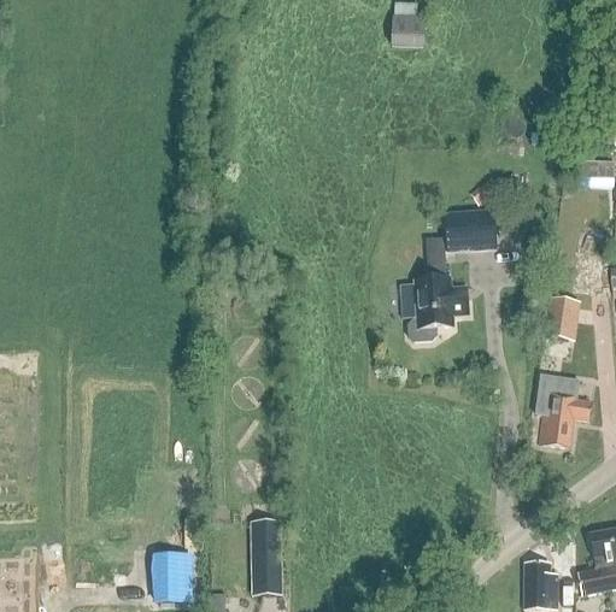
[(423,43),(424,15),(393,15),(392,43),(423,43)]
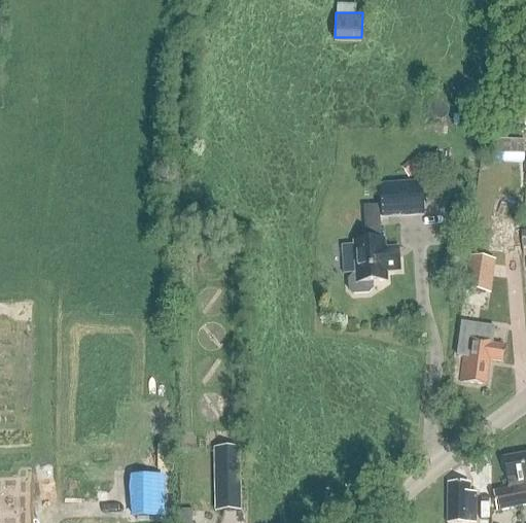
[(428,158),(422,149),(402,165),(409,173),(428,158)]
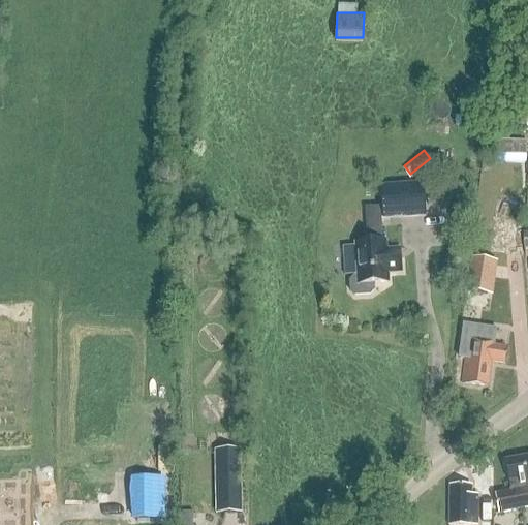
[(381,215),(425,212),(423,181),(381,183),(382,203),(365,204),(367,239),(356,240),(358,272),(353,273),(349,277),(350,287),(354,292),(370,291),(374,286),(374,280),(387,279),(386,269),(401,268),(400,246),(385,247),(385,238),(382,238),(381,215)]
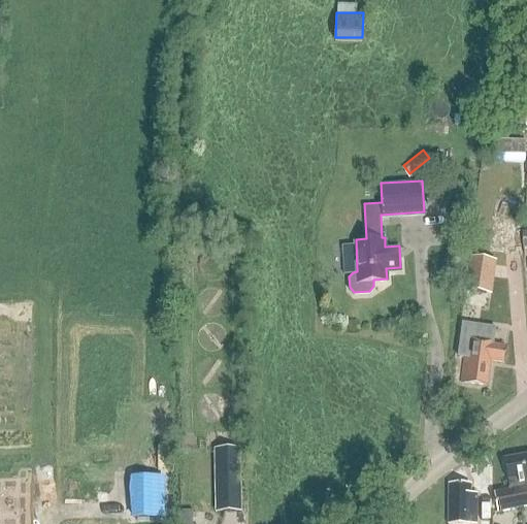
[(445,192),(445,181),(427,183),(427,193),(434,192),(445,192)]
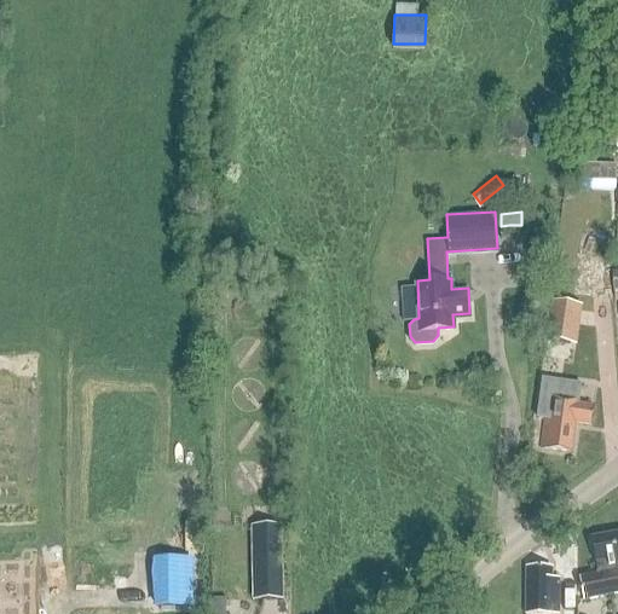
[(548,336),(570,340),(575,302),(553,299),(548,336)]
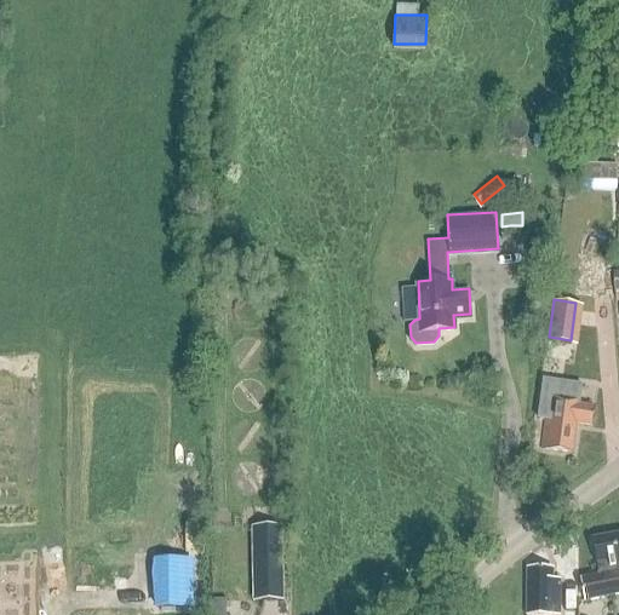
[(539,395),(548,396),(542,444),(572,449),(577,420),(592,423),(595,403),(571,400),(572,384),(542,381),(539,395)]
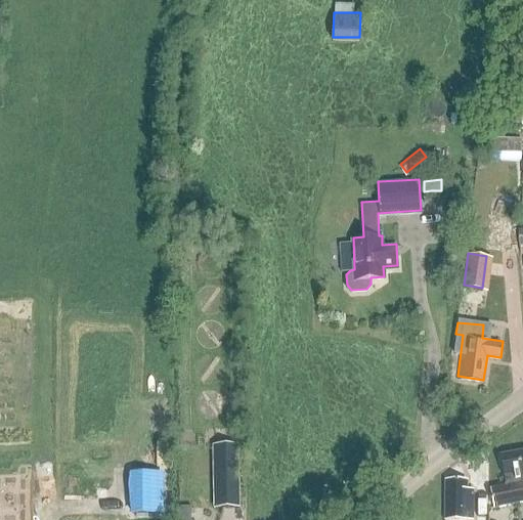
[(214,464),(222,464),(222,505),(238,505),(238,443),(214,443),(214,464)]
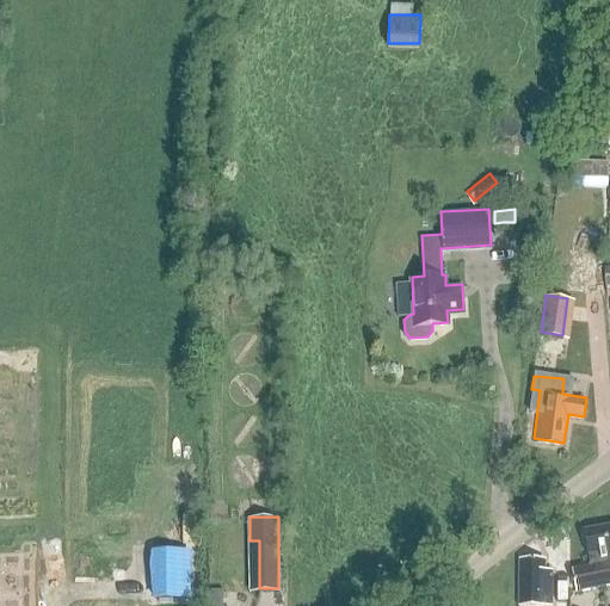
[(609,521),(584,527),(590,563),(572,567),(577,588),(609,581),(609,521)]
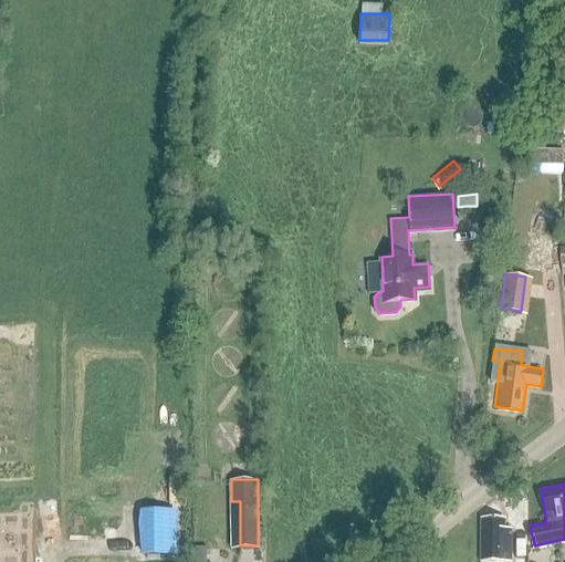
[(175,552),(175,509),(143,510),(143,552),(175,552)]
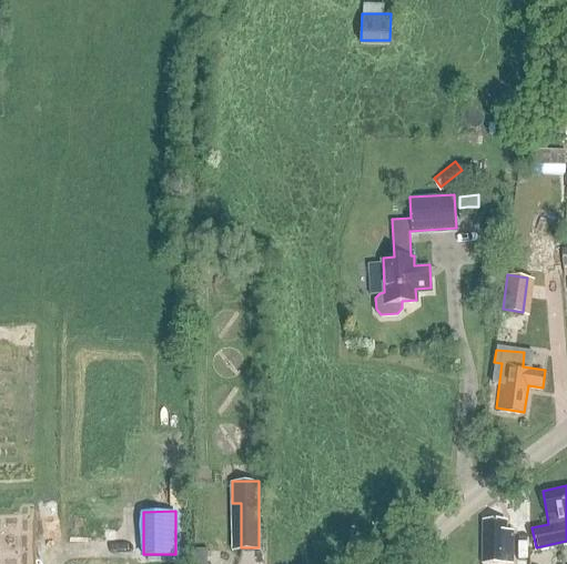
[(506,527),(506,517),(483,517),(483,561),(513,562),(513,527),(506,527)]
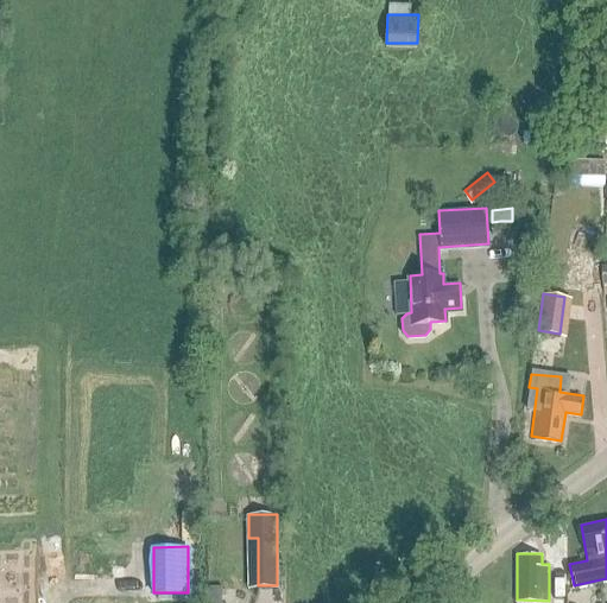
[(209,602),(221,602),(221,585),(210,585),(209,602)]
